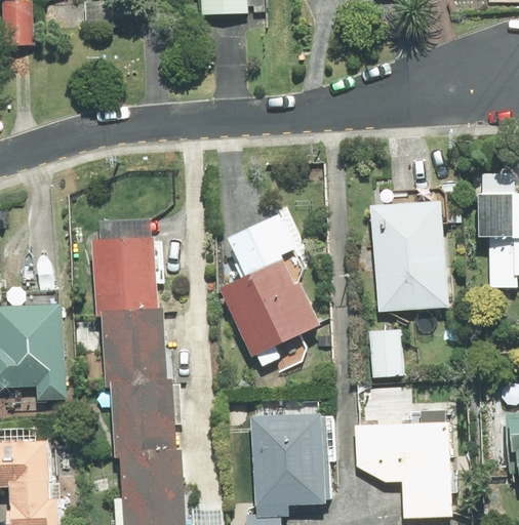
[(3,0),(3,47),(29,47),(29,0),(3,0)]
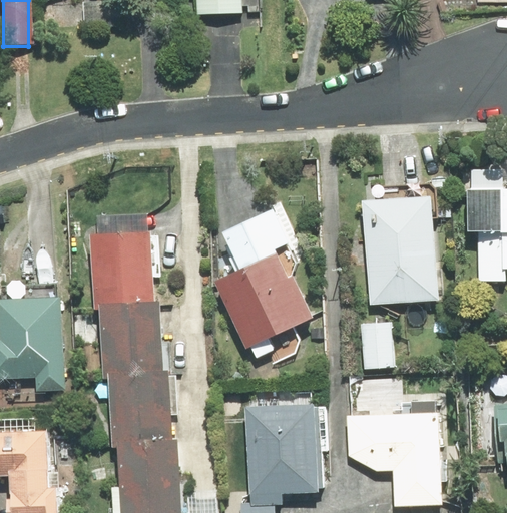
[(195,0),(196,14),(247,13),(247,0),(195,0)]
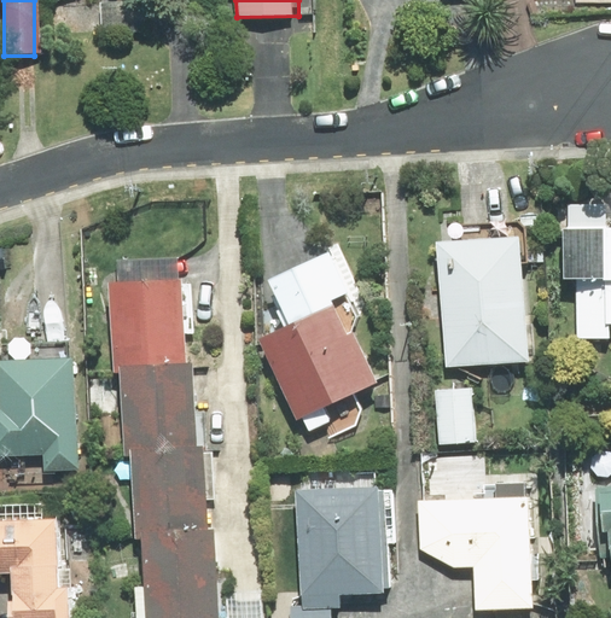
[(610,178),(574,179),(574,222),(562,222),(562,280),(572,280),(572,337),(606,337),(606,322),(610,322),(610,178)]
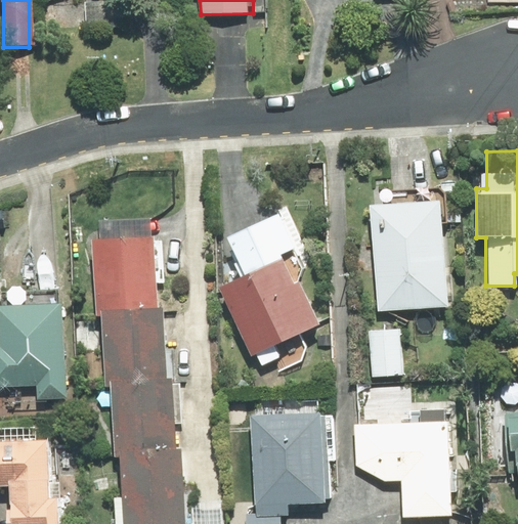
[(438,191),(369,195),(375,308),(445,304),(438,191)]
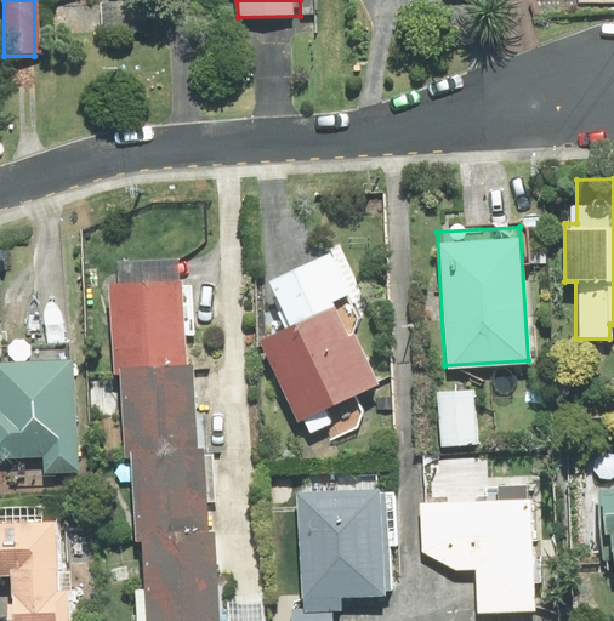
[(334,249),(267,277),(289,323),(257,335),(294,422),(376,388),(337,296),(351,291),(334,249)]
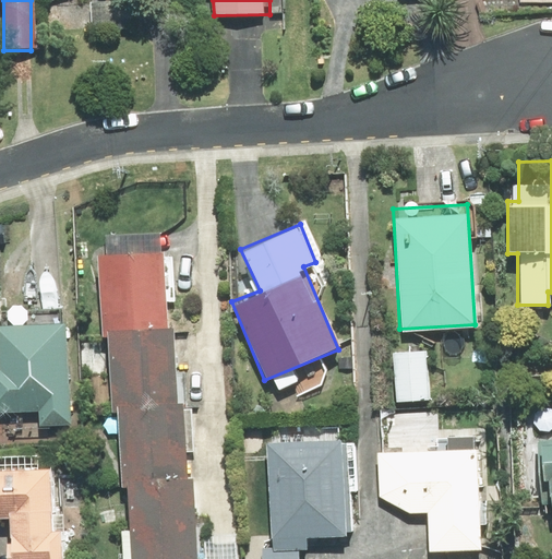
[(166,245),(100,247),(102,334),(112,334),(114,415),(122,415),(123,489),(129,489),(130,528),(122,528),(122,558),(200,558),(199,475),(187,476),(186,402),(177,402),(175,322),(168,322),(166,245)]
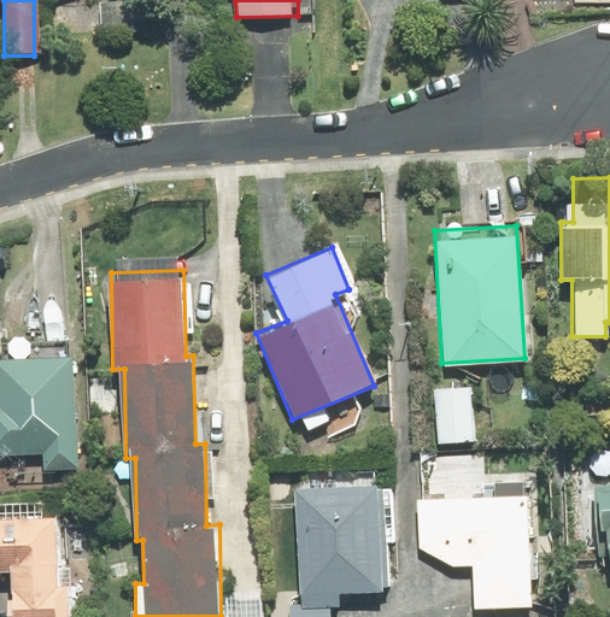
[(77,357),(0,354),(0,454),(47,457),(47,470),(74,471),(77,357)]
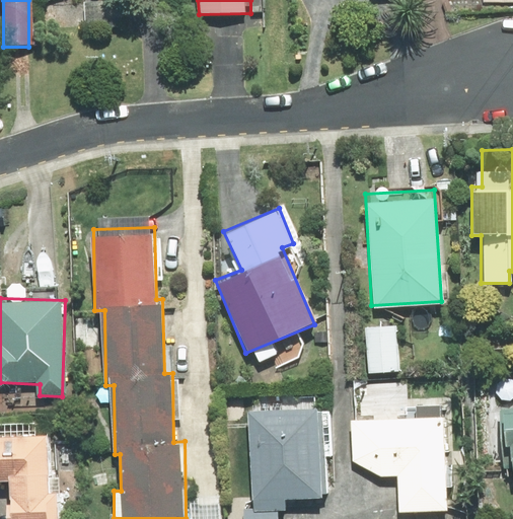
[(399,324),(360,325),(362,373),(400,372),(399,324)]
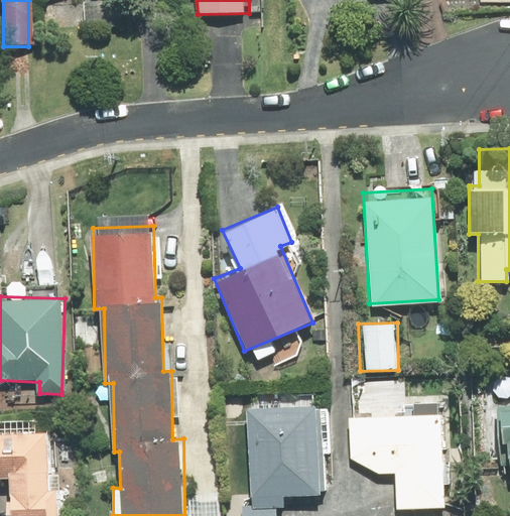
[(349,414),(348,458),(368,470),(395,471),(394,509),(439,510),(442,403),(396,401),(396,416),(349,414)]
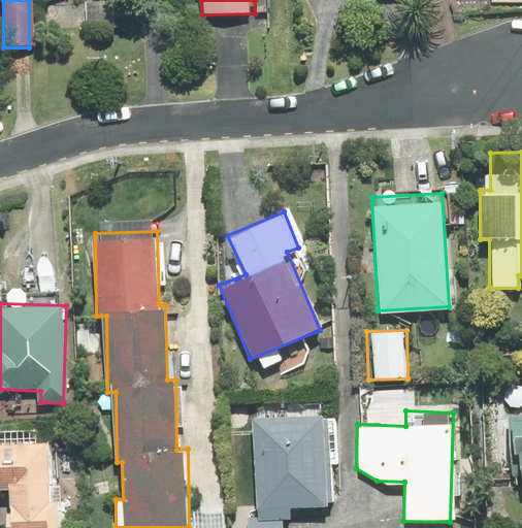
[(331,415),(253,414),(252,518),(243,518),(243,527),(282,527),(283,520),(289,520),(289,503),(330,504),(331,415)]
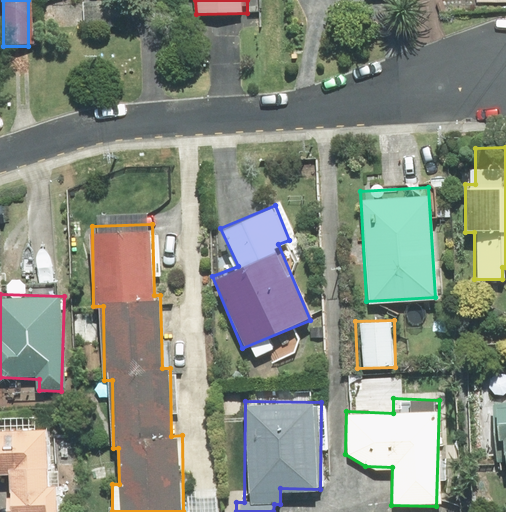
[(54,421),(0,419),(0,471),(12,472),(10,511),(58,511),(60,470),(53,470),(54,421)]
